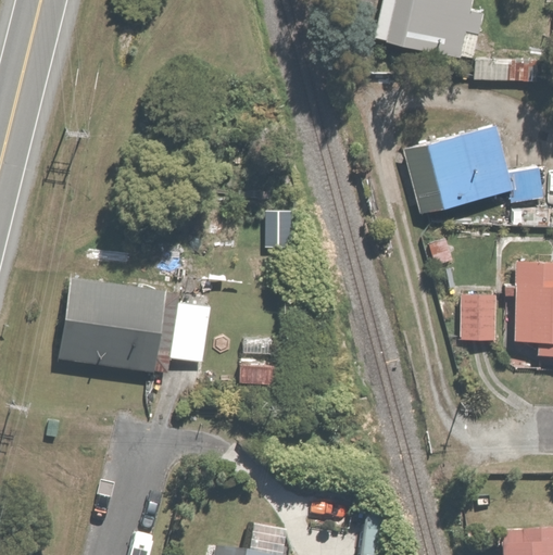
[(475,0),(382,0),(373,41),(474,65),(478,43),(481,45),(491,4),(476,0),(475,0)]
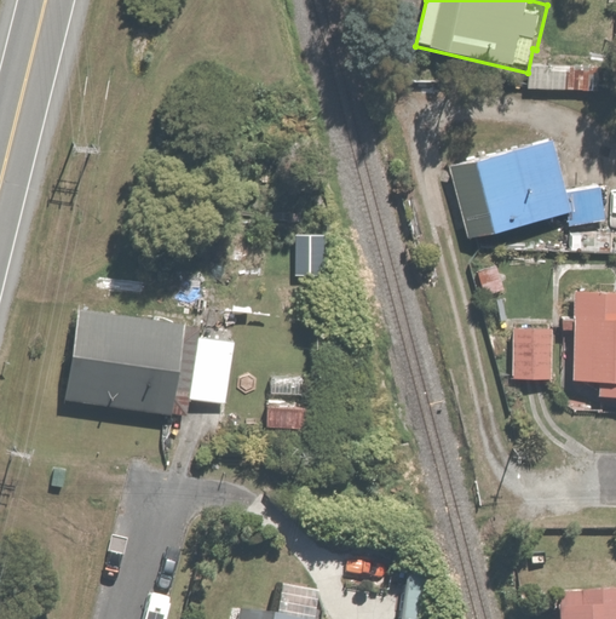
[(550,144),(458,166),(477,248),(610,217),(603,185),(562,195),(550,144)]
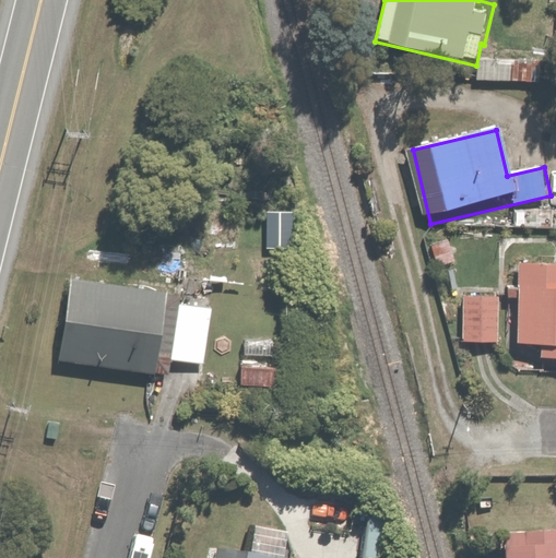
[(555,265),(519,265),(518,345),(540,345),(540,364),(555,364),(555,265)]
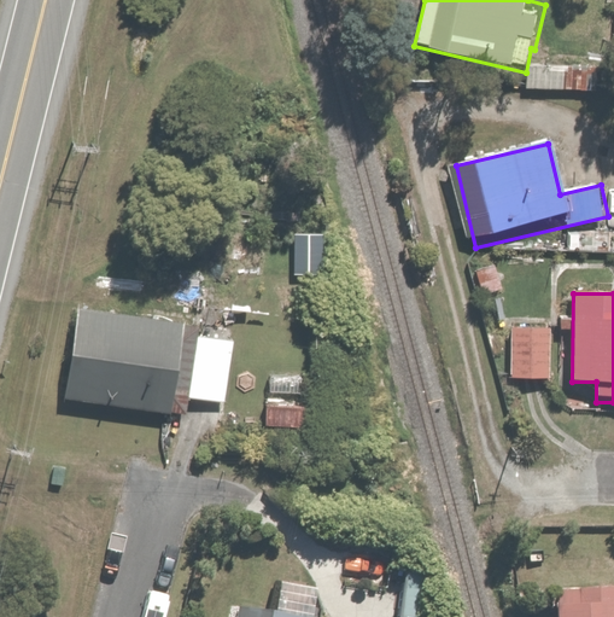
[(202,327),(77,308),(64,395),(188,414),(191,396),(224,401),(234,341),(200,336),(202,327)]
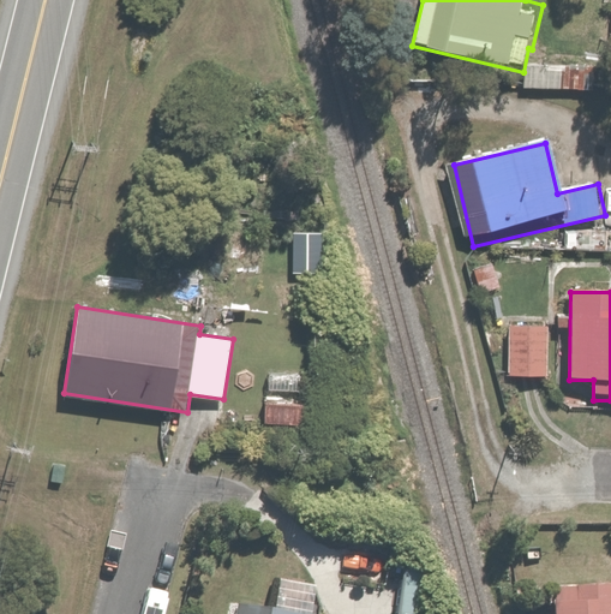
[(549,322),(509,322),(508,375),(547,375),(549,322)]
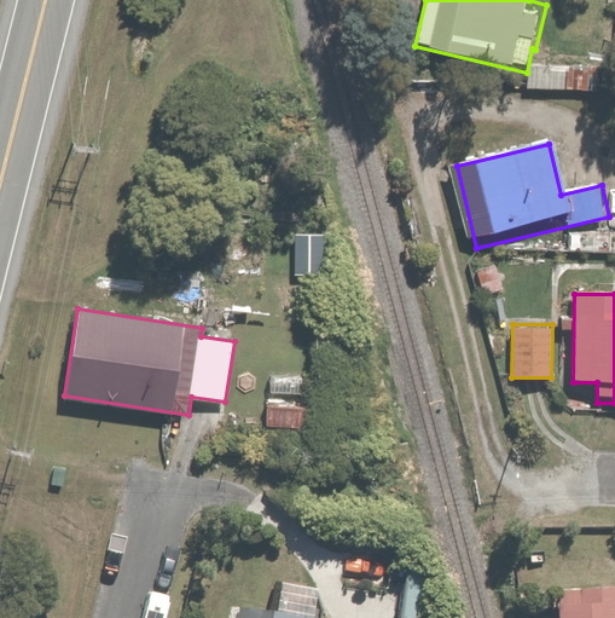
[(346,555),(338,587),(387,598),(394,566),(346,555)]
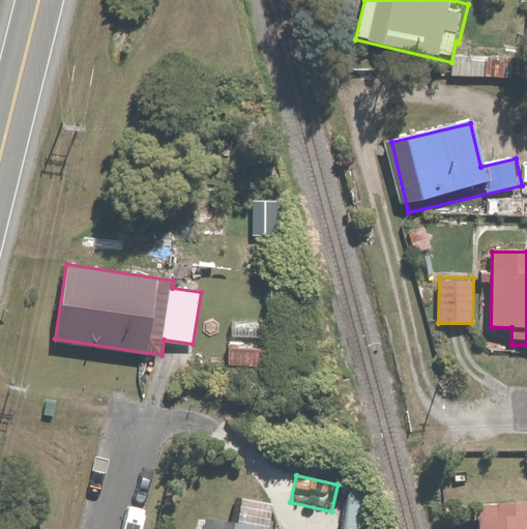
[(526,528),(526,508),(477,507),(476,528),(526,528)]
